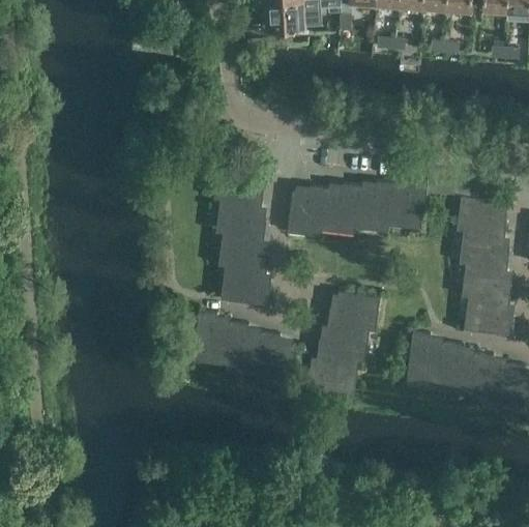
[(302,25),(301,0),(275,0),(263,1),(264,15),(267,18),(268,27),(277,27),(277,29),(293,28),(293,26),(302,25)]
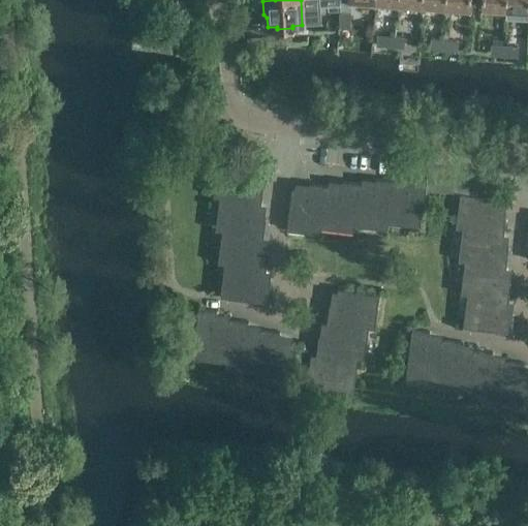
[(374,11),(374,0),(349,0),(349,5),(348,5),(348,9),(351,9),(351,5),(373,6),(373,11),(374,11)]
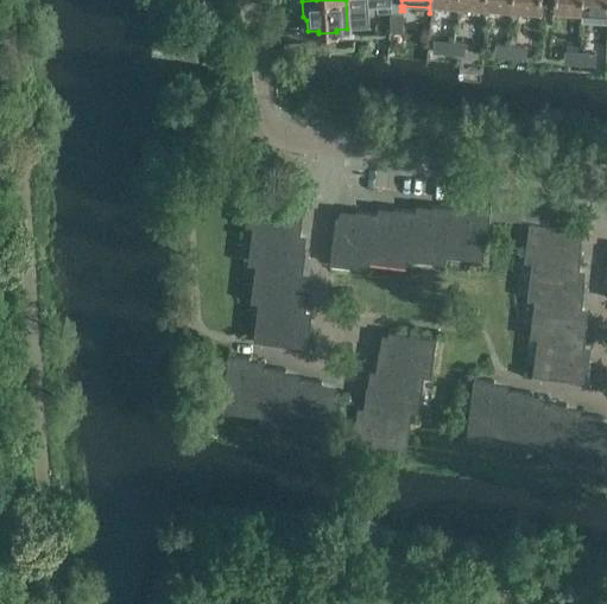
[(457,14),(459,0),(430,0),(430,13),(432,13),(432,8),(456,10),(456,14),(457,14)]
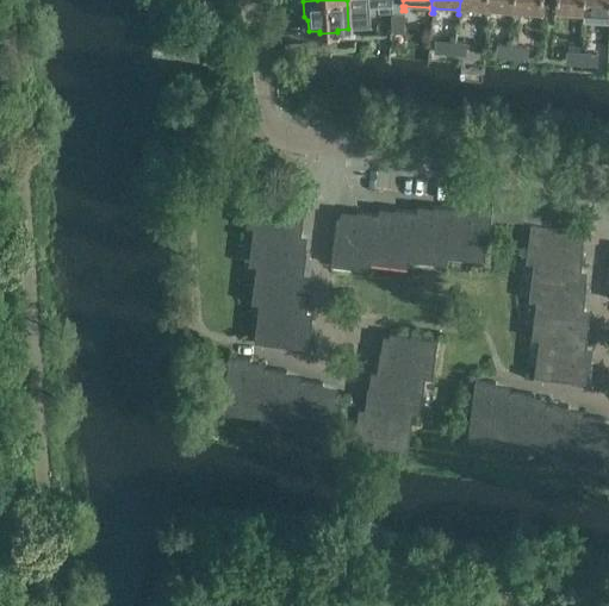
[(486,17),(488,0),(460,0),(459,14),(461,14),(461,10),(485,11),(485,16),(486,17)]
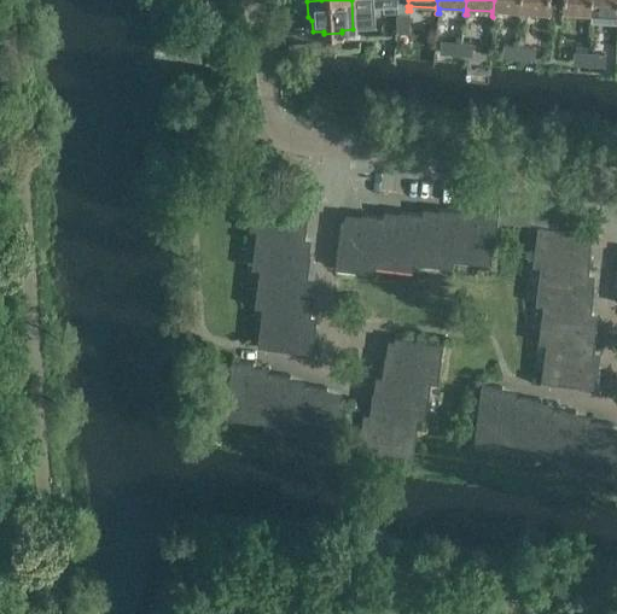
[(521,18),(521,0),(494,0),(493,17),(495,17),(495,12),(519,13),(518,18),(521,18)]
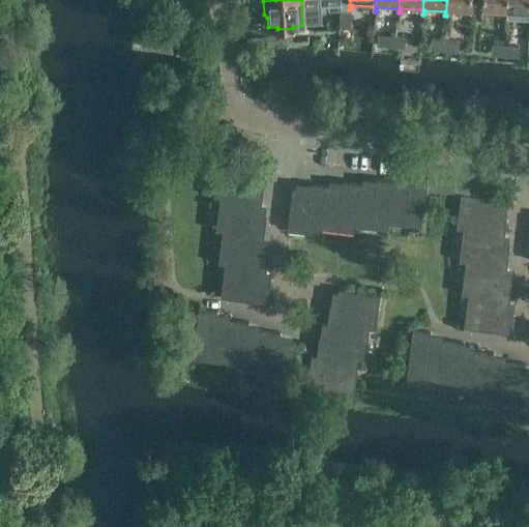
[(471,0),(446,0),(446,16),(447,16),(448,11),(471,12),(471,0)]
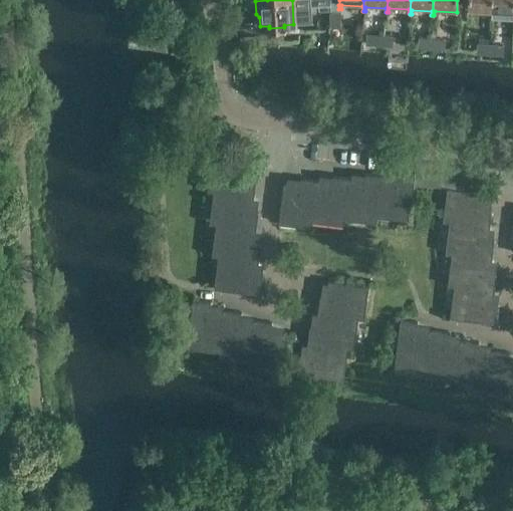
[(491,13),(491,0),(469,0),(469,7),(468,7),(468,12),(471,12),(471,8),(490,9),(489,13),(491,13)]
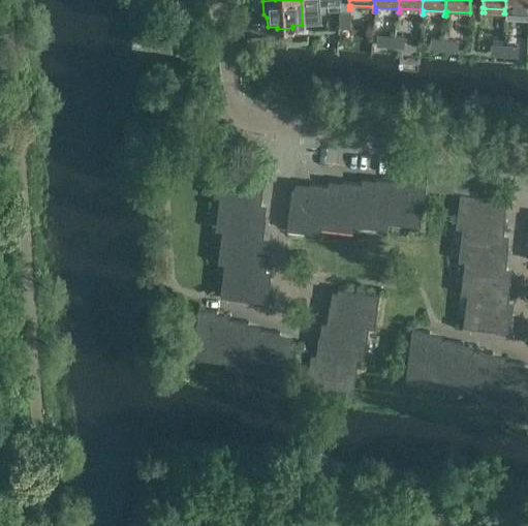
[(527,16),(527,0),(505,0),(505,13),(506,13),(507,10),(527,11),(526,16),(527,16)]
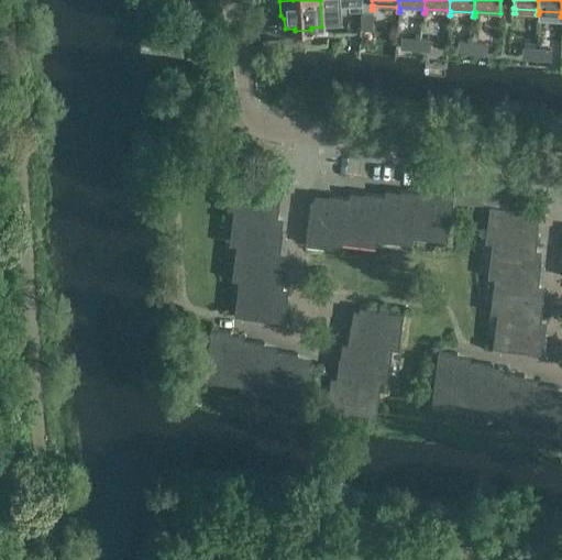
[(371,32),(372,14),(362,13),(361,31),(371,32)]
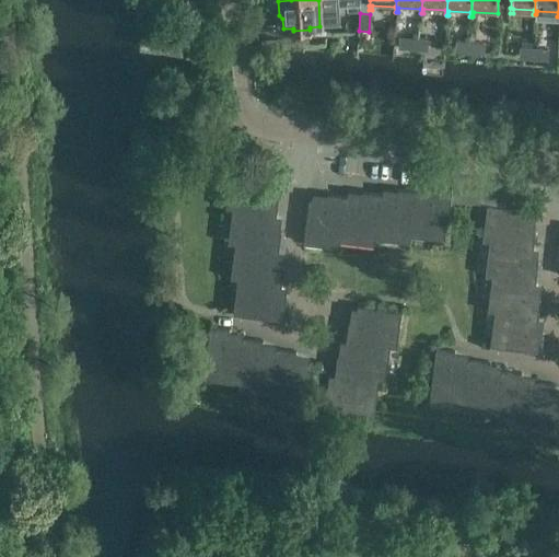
[(333,38),(358,37),(358,24),(332,26),(333,38)]
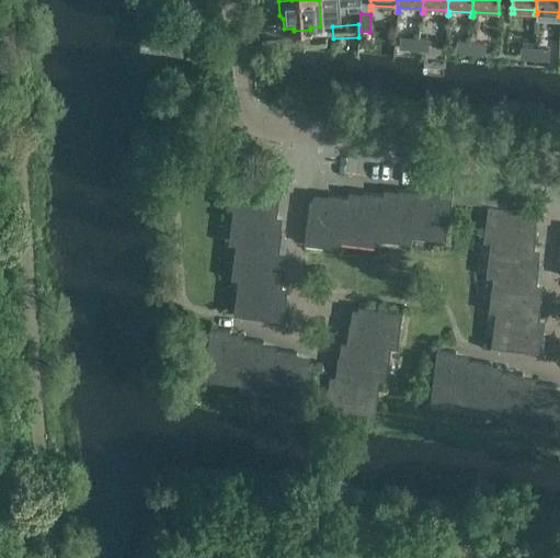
[(136,50),(202,61),(204,43),(139,33),(136,50)]
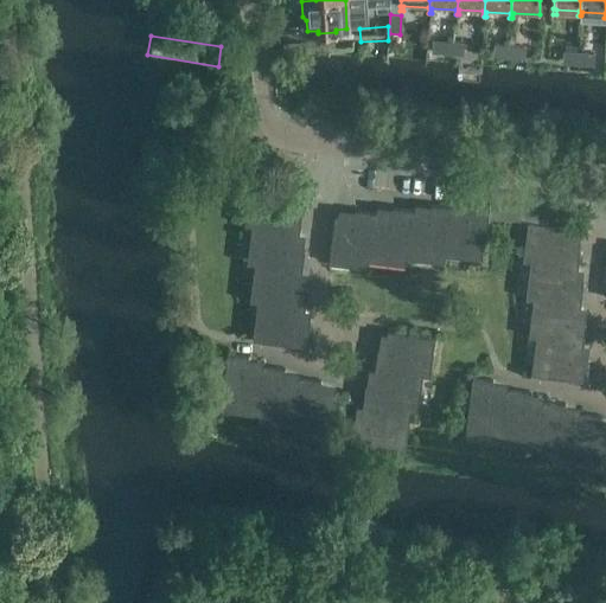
[(452,56),(452,46),(434,44),(433,55),(452,56)]
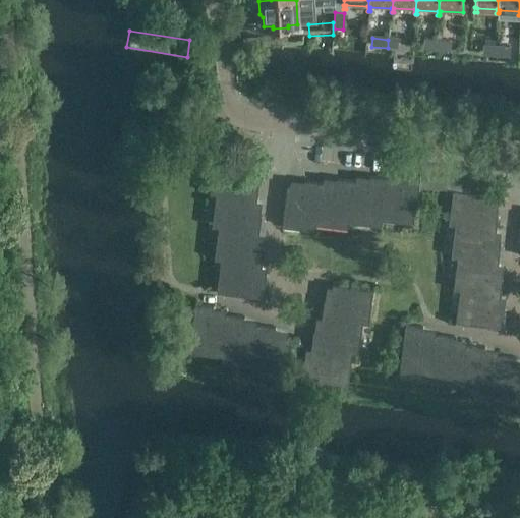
[(397,40),(388,40),(388,48),(396,49),(397,40)]
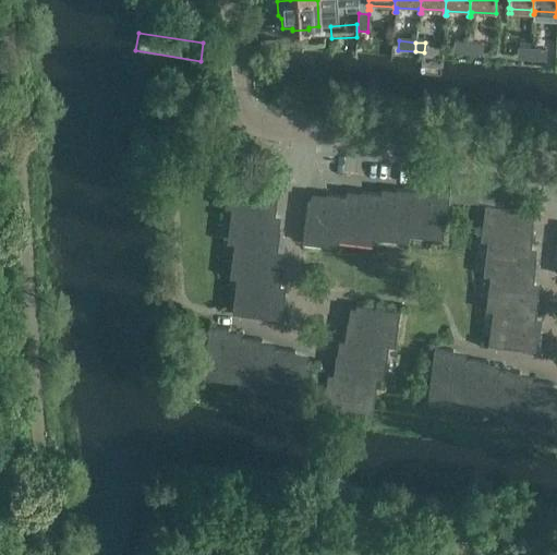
[(468,56),(468,46),(455,45),(455,55),(468,56)]
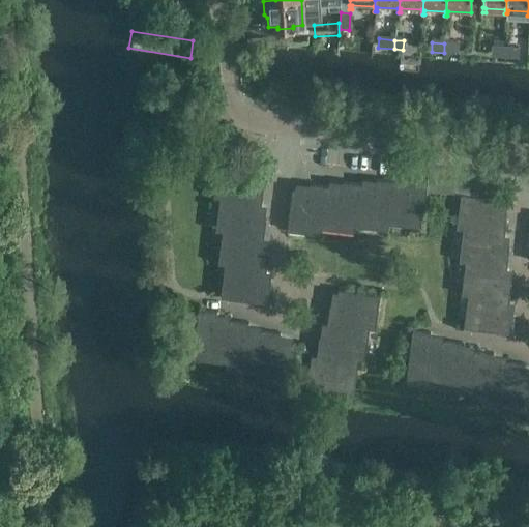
[(457,45),(448,45),(444,44),(444,53),(457,54),(457,45)]
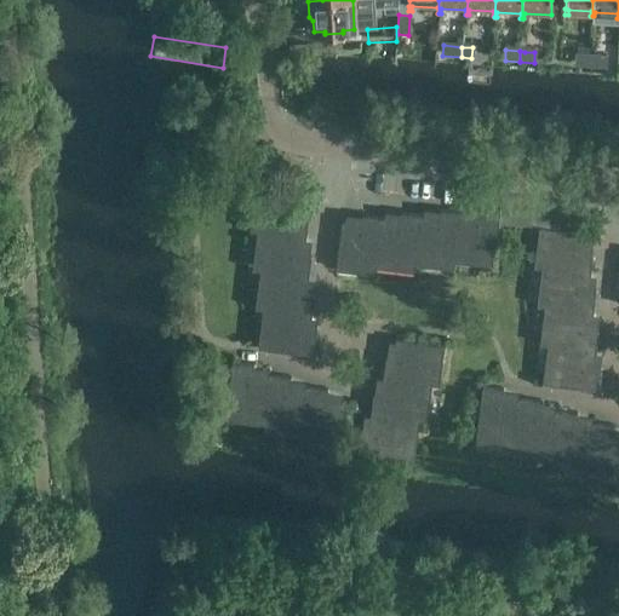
[(590,68),(590,57),(575,56),(574,67),(590,68)]
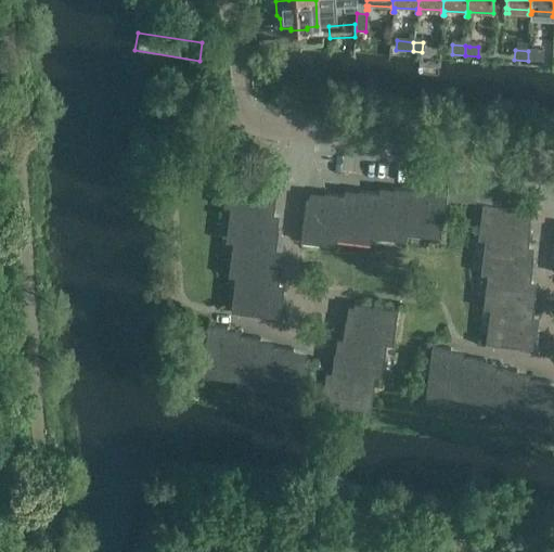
[(541,52),(528,51),(528,61),(541,62),(541,52)]
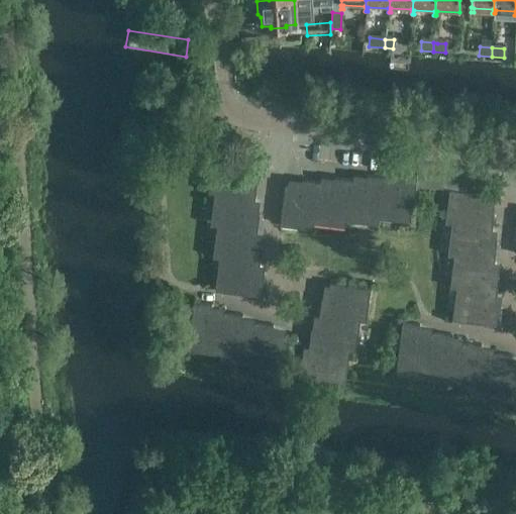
[(252,167),(231,165),(211,162),(209,179),(216,180),(214,195),(254,200),(256,184),(250,183),(252,167)]
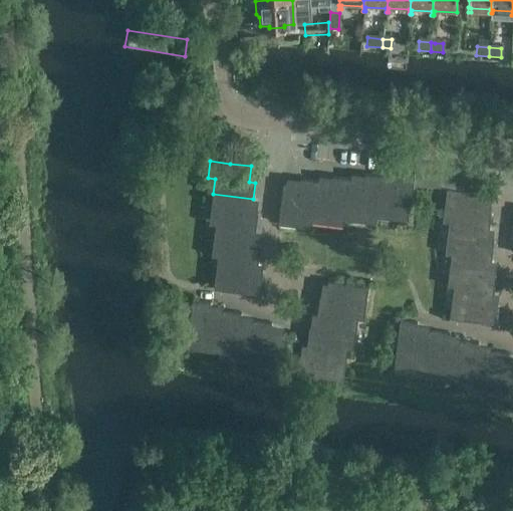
[(424,188),(426,167),(415,166),(414,177),(413,187),(424,188)]
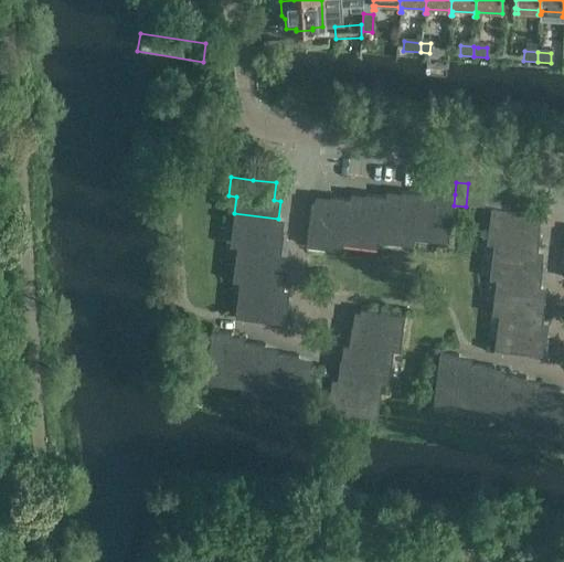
[(477,208),(480,184),(468,183),(466,207),(477,208)]
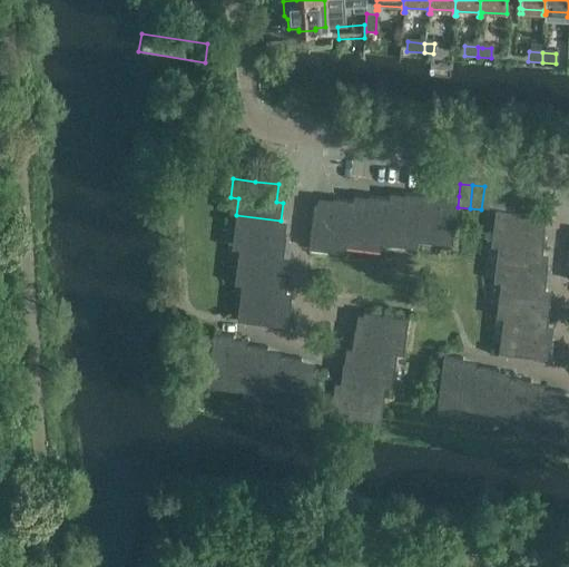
[(493,212),(497,187),(484,186),(481,209),(493,212)]
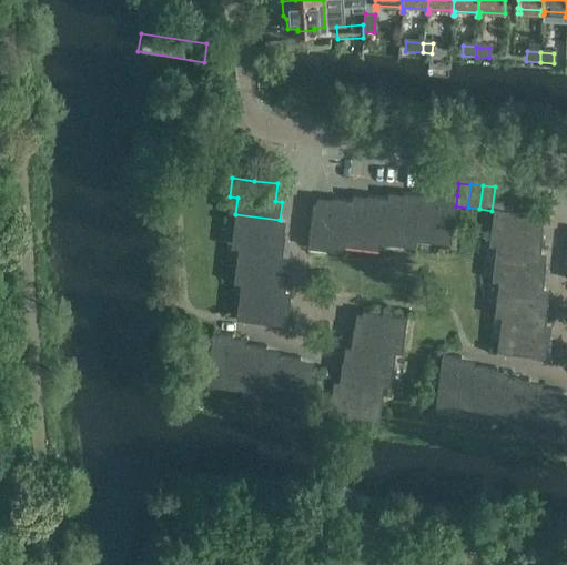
[(504,212),(506,189),(495,187),(492,211),(493,211),(504,212)]
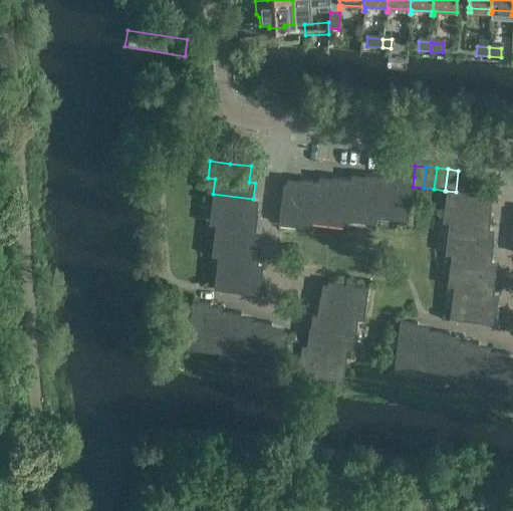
[(466,194),(469,172),(458,171),(456,192),(466,194)]
